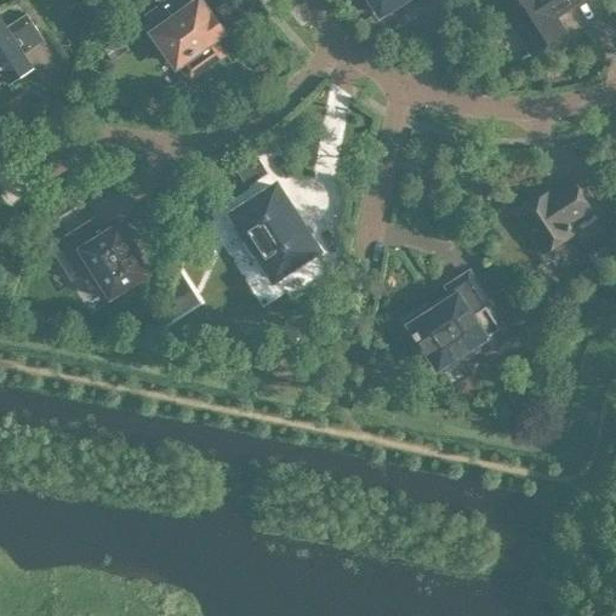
[(147,18),(152,26),(176,60),(181,67),(194,57),(206,73),(232,55),(221,38),(228,33),(217,17),(214,20),(203,4),(200,5),(197,0),(172,0),(164,6),(147,18)]
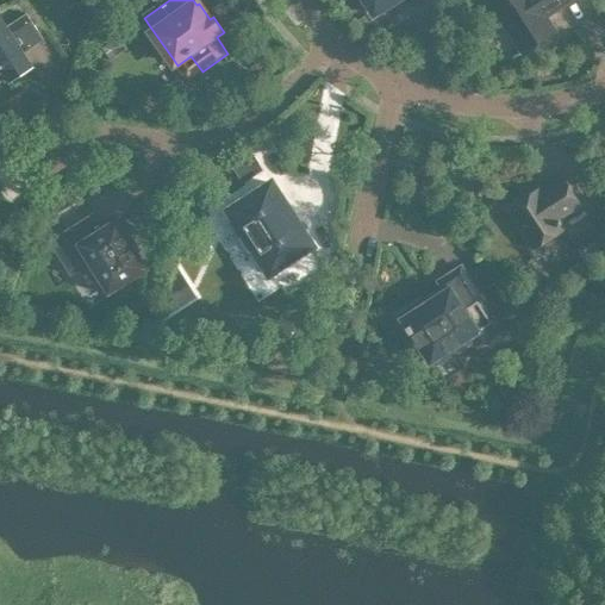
[(361,0),(372,16),(375,12),(378,16),(401,0),(361,0)]
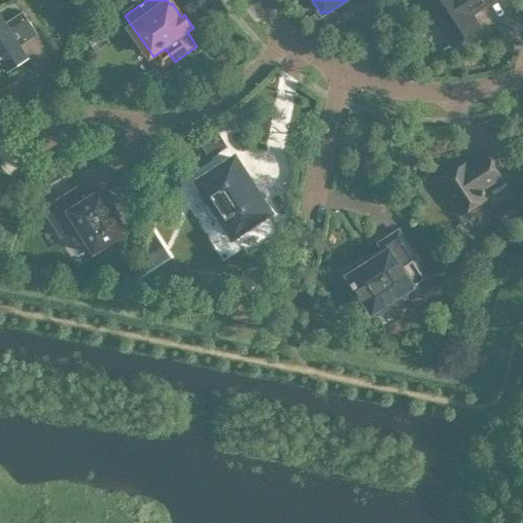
[(427,0),(425,2),(454,47),(482,29),(474,14),(480,10),(481,12),(499,0),(427,0)]
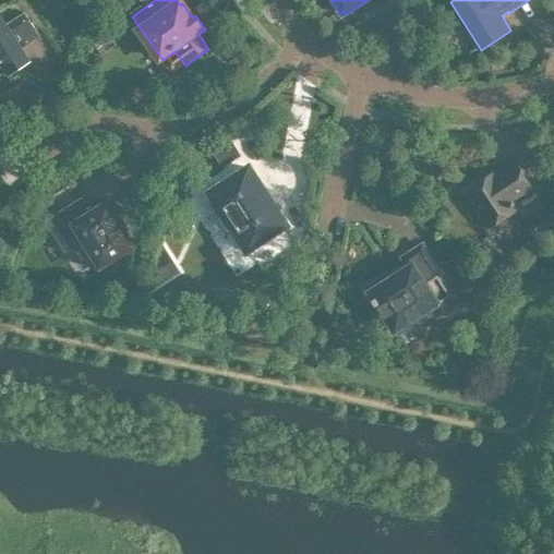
[(0,77),(9,72),(11,76),(32,62),(24,50),(43,39),(26,14),(9,26),(0,13),(0,77)]
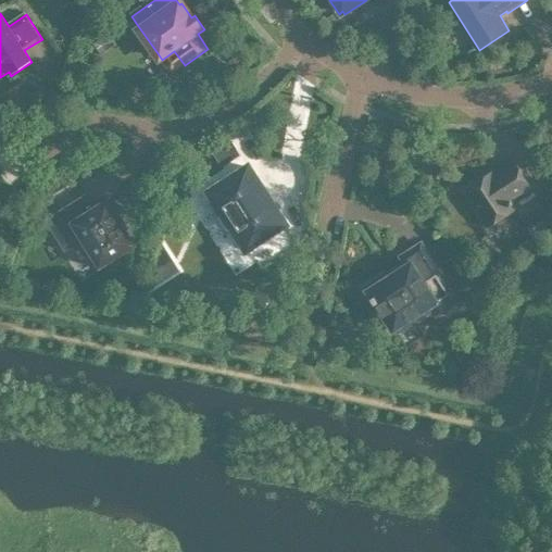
[(239,151),(231,139),(213,151),(221,163),(239,151)]
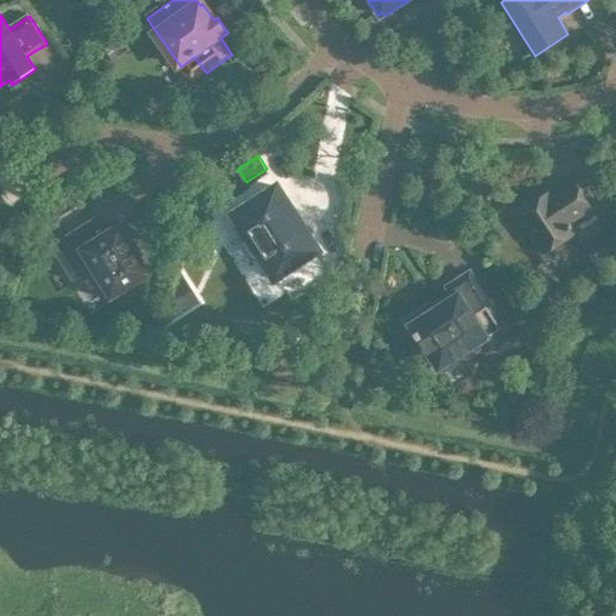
[(604,201),(615,193),(600,170),(588,177),(604,201)]
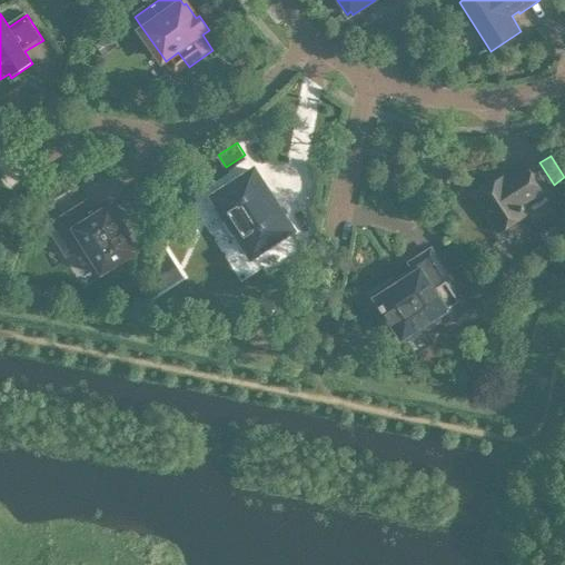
[(529,216),(524,207),(545,194),(528,168),(508,181),(506,178),(477,197),(502,234),(529,216)]
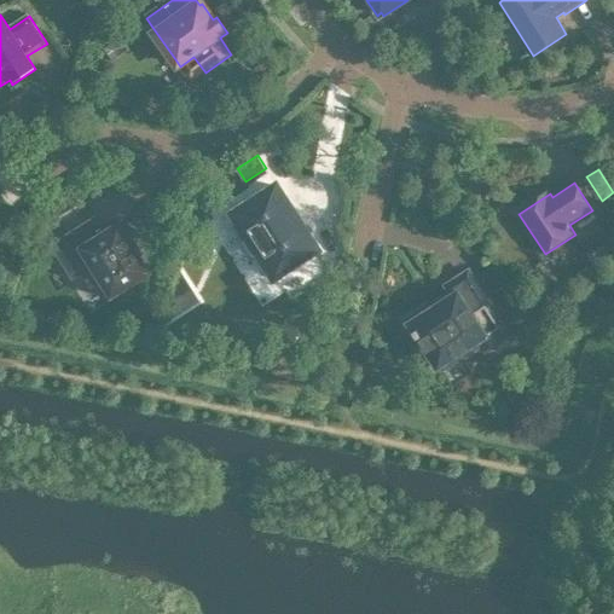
[(255,293),(278,278),(319,250),(306,230),(305,229),(302,229),(300,229),(299,229),(297,229),(290,216),(291,216),(293,214),(293,212),(291,209),(293,209),(279,187),(237,215),(214,230),(255,293)]
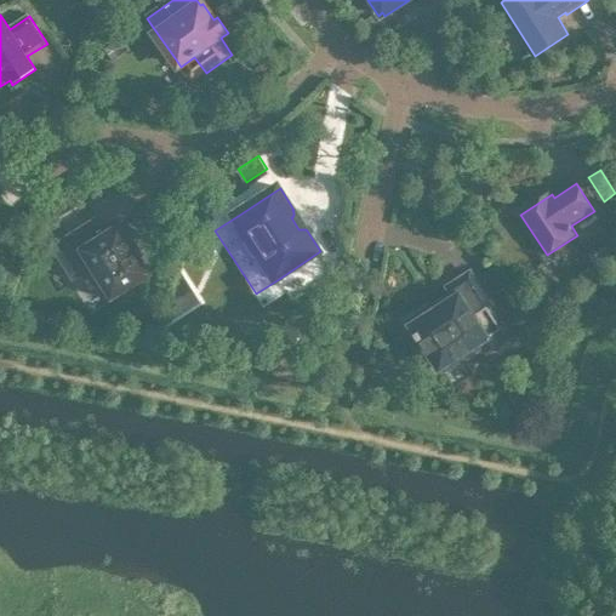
[(55,247),(75,281),(95,269),(114,301),(154,275),(143,257),(135,243),(133,243),(121,224),(109,233),(101,218),(55,247)]
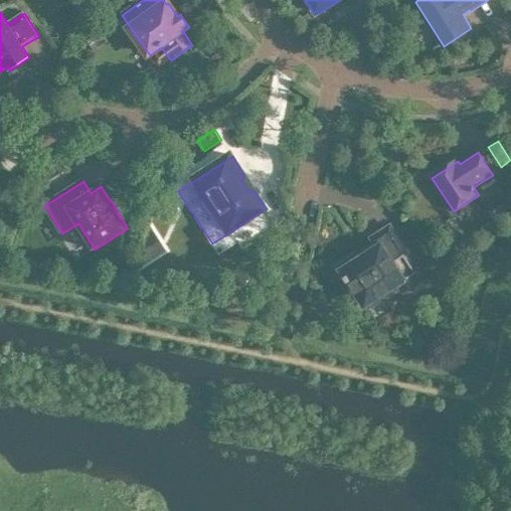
[(420,239),(411,226),(403,231),(412,244),(420,239)]
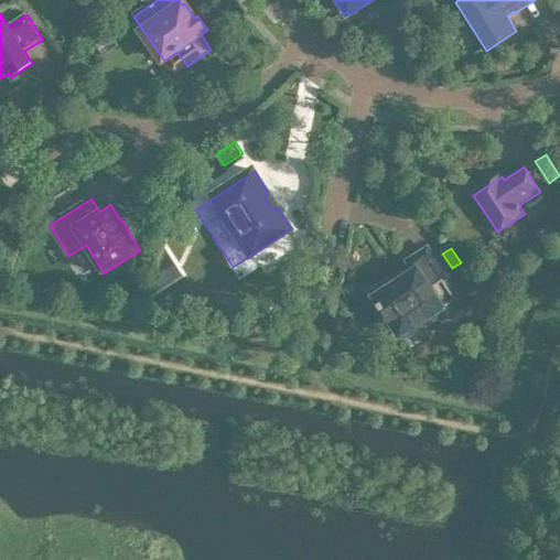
[(416,271),(394,286),(391,281),(375,292),(378,295),(376,298),(380,304),(378,304),(383,310),(384,310),(401,337),(404,336),(407,340),(422,330),(420,325),(461,299),(460,298),(456,300),(445,282),(449,280),(430,250),(410,262),(416,271)]
